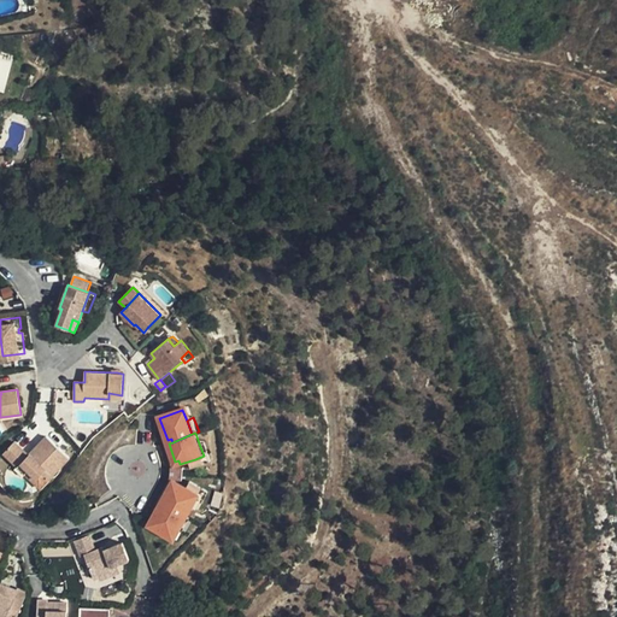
[(48,452),(56,445),(46,436),(39,444),(48,452)]
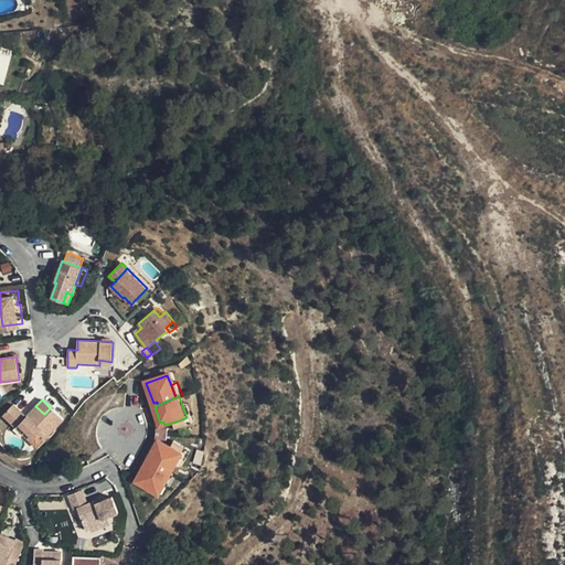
[(144,462),(147,465),(149,461),(158,447),(160,443),(162,440),(163,440),(164,429),(163,429),(162,426),(160,423),(155,406),(153,403),(150,404),(159,428),(158,441),(144,462)]
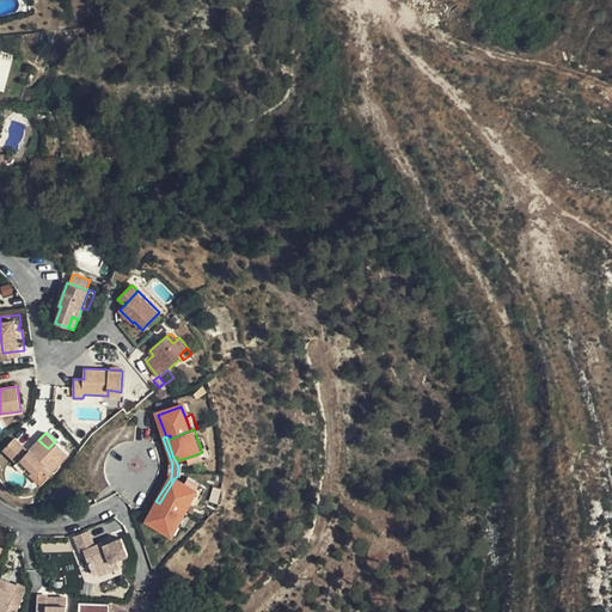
[(204,438),(197,440),(202,452),(194,456),(196,460),(212,454),(204,438)]
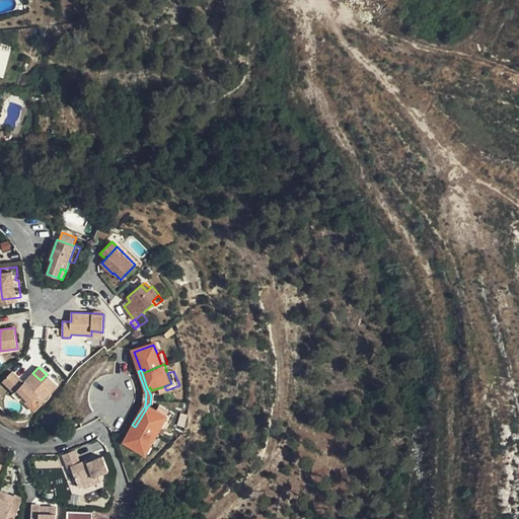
[(35,397),(42,403),(59,385),(47,374),(41,380),(32,373),(27,379),(31,382),(28,385),(24,382),(23,383),(12,372),(3,381),(15,392),(17,389),(31,402),(35,397)]
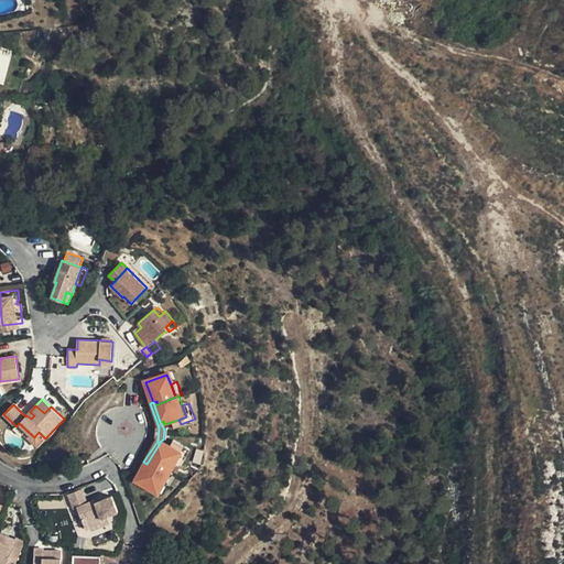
[(19,423),(17,426),(31,441),(34,437),(19,423)]
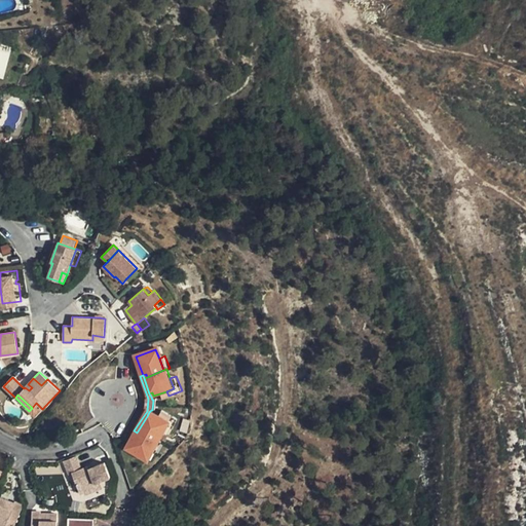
[(35,416),(42,409),(36,403),(32,408),(29,411),(35,416)]
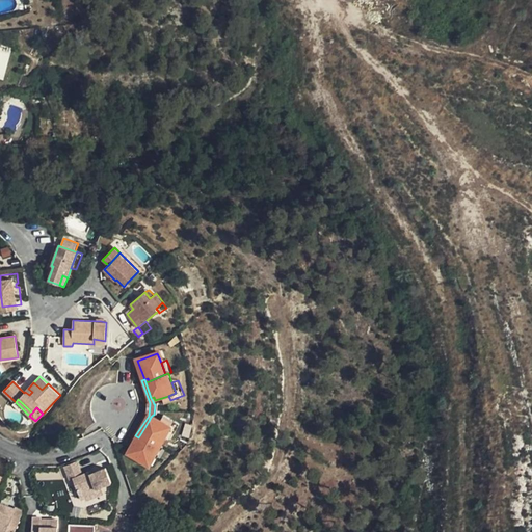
[(161,448),(166,440),(171,430),(164,425),(154,419),(152,422),(149,421),(140,434),(142,436),(158,447),(161,448)]
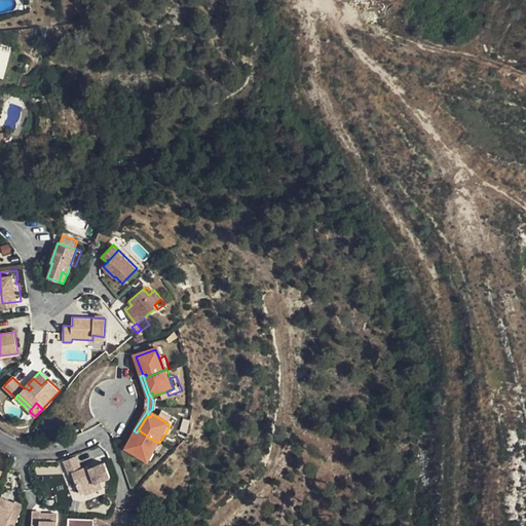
[(179,423),(165,415),(162,420),(170,425),(164,435),(170,439),(179,423)]
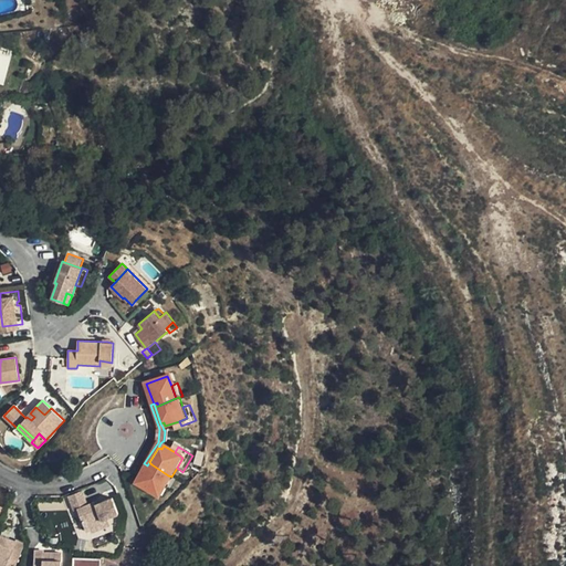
[(160,486),(168,475),(152,464),(149,468),(147,465),(136,483),(155,495),(160,486)]
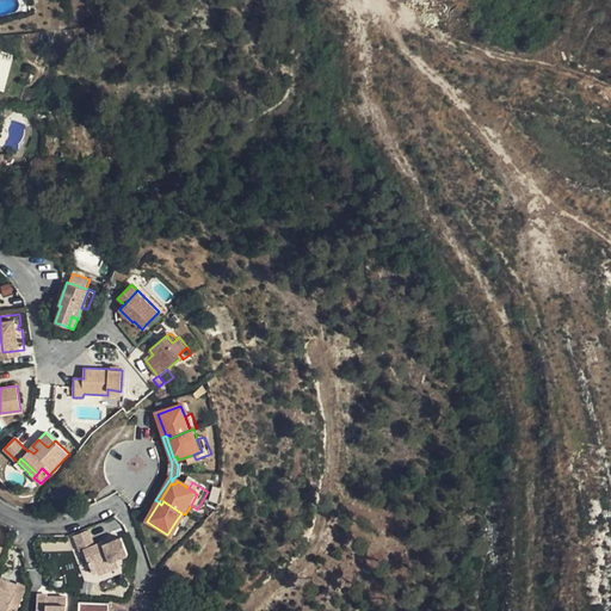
[(187,517),(185,514),(181,513),(173,525),(179,529),(187,517)]
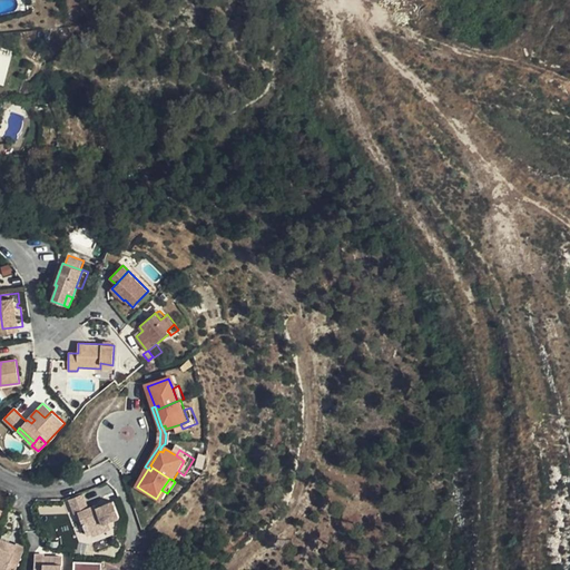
[(70,505),(85,500),(82,494),(68,500),(70,505)]
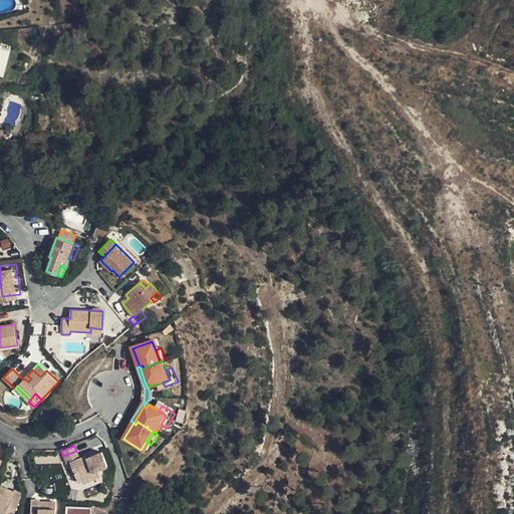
[(79,458),(76,451),(63,456),(66,464),(70,462),(78,483),(82,482),(93,477),(92,473),(97,471),(107,466),(101,452),(86,458),(86,456),(79,458)]
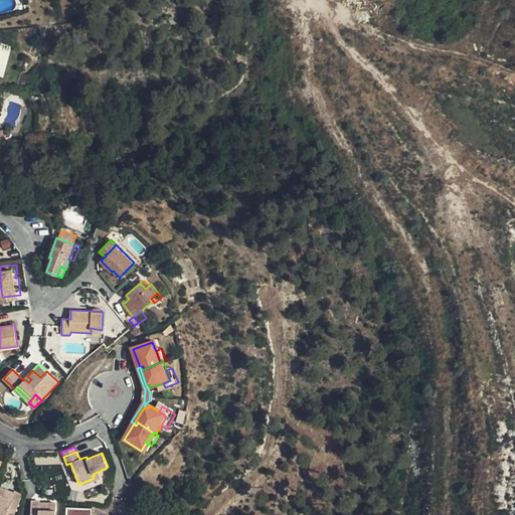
[(101,478),(98,472),(93,474),(94,478),(96,481),(101,478)]
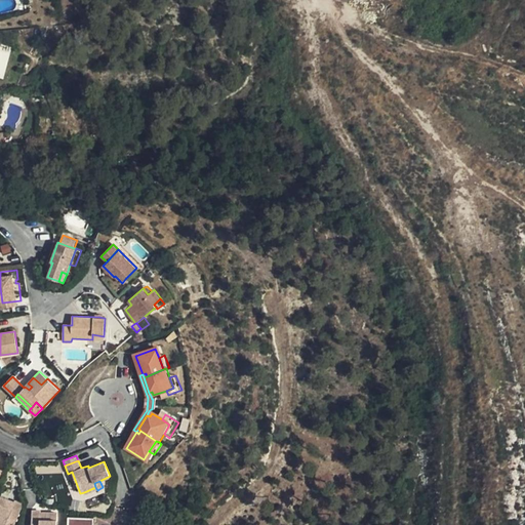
[(0,496),(0,524),(13,524),(23,505),(14,501),(13,502),(11,509),(4,506),(6,499),(0,496)]
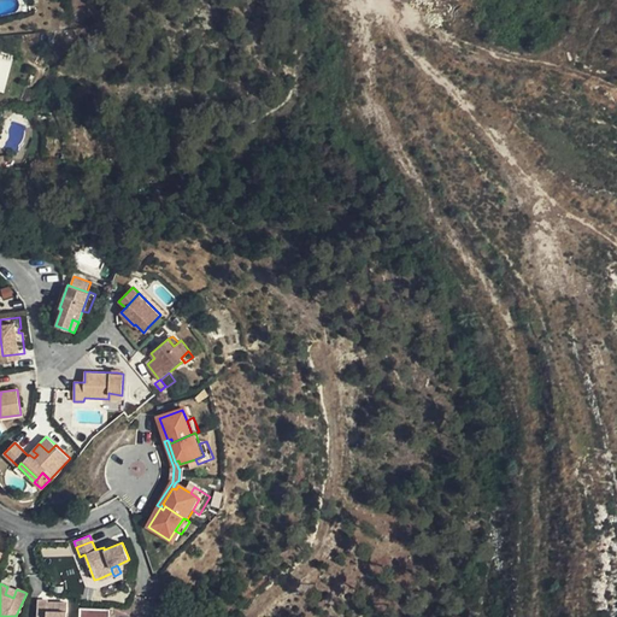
[(13,598),(16,591),(7,587),(5,594),(13,598)]
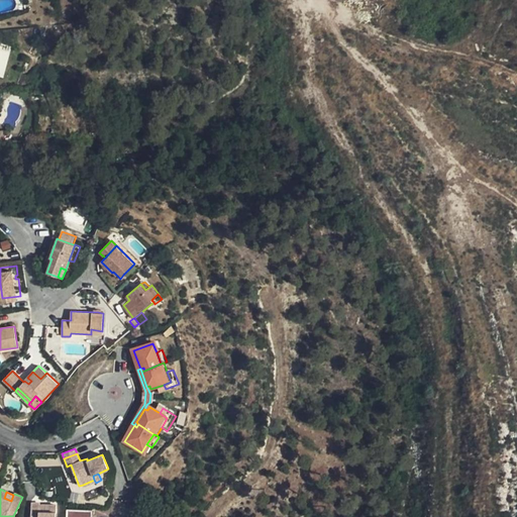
[(55,516),(56,506),(47,505),(47,512),(39,512),(39,506),(40,504),(31,503),(30,516),(55,516)]
